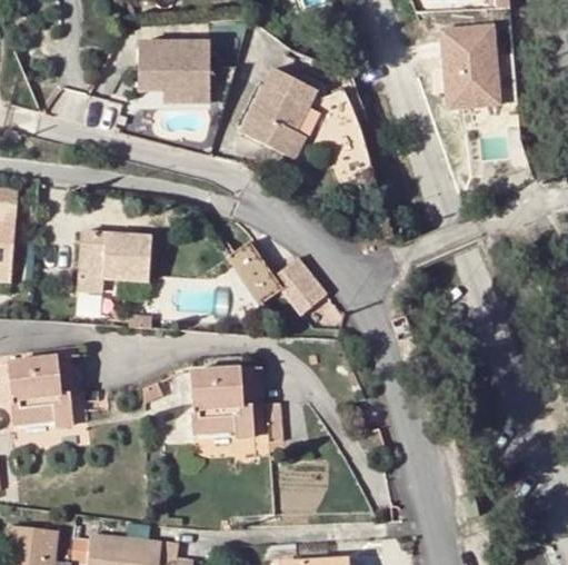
[(133,2),(121,7),(128,25),(132,25),(141,20),(133,2)]
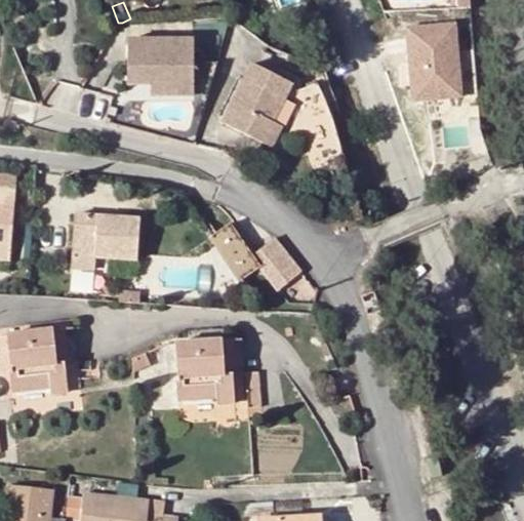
[(458,25),(409,30),(412,62),(418,62),(421,102),(465,98),(458,25)]
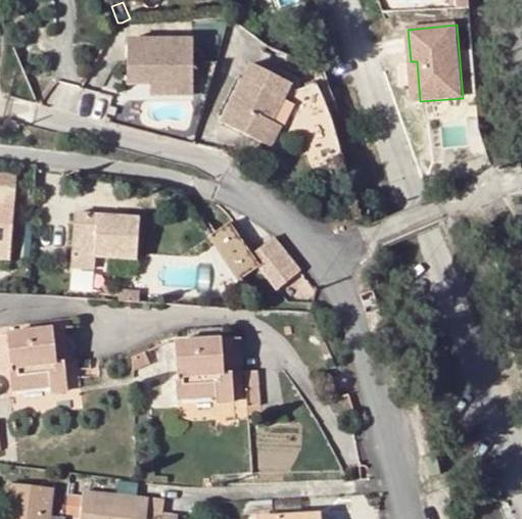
[(198,33),(132,40),(137,84),(159,82),(184,80),(185,91),(204,89),(198,33)]
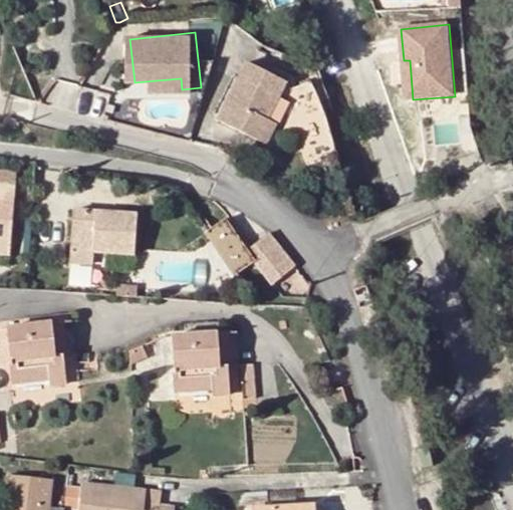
[(287,83),(249,62),(232,91),(239,95),(235,102),(228,99),(218,118),(254,139),(266,119),(278,98),(287,83)]
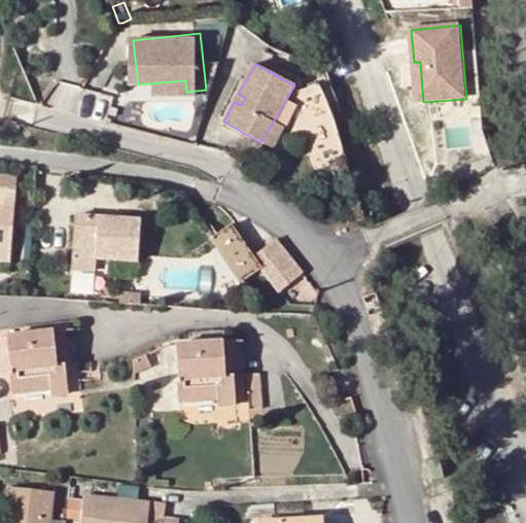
[(185,80),(161,82),(162,94),(186,92),(185,80)]
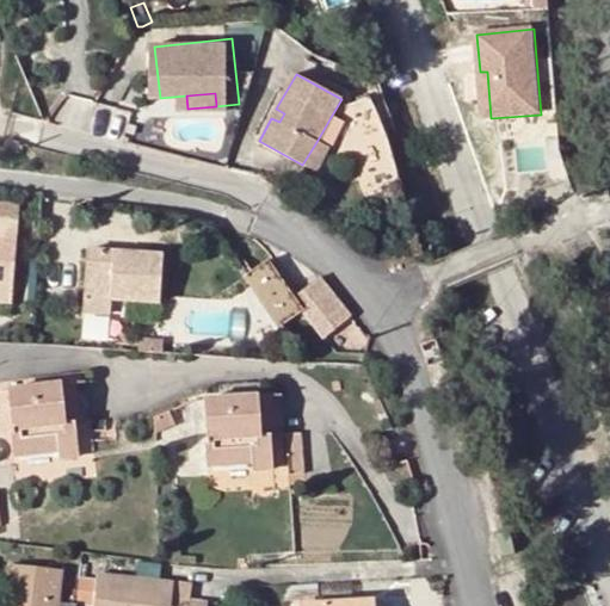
[(369,100),(344,109),(371,187),(396,178),(369,100)]
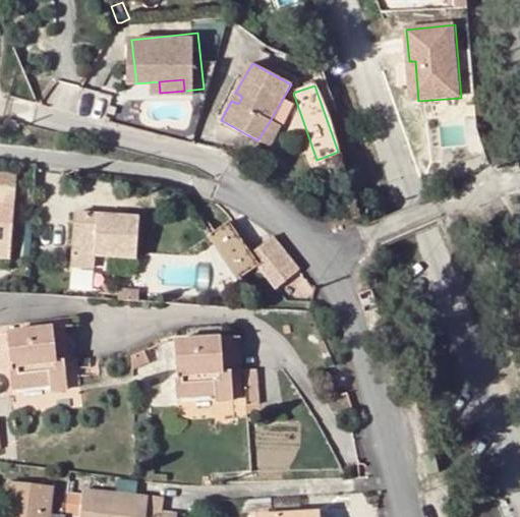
[(293,106),(282,100),(270,121),(280,127),(293,106)]
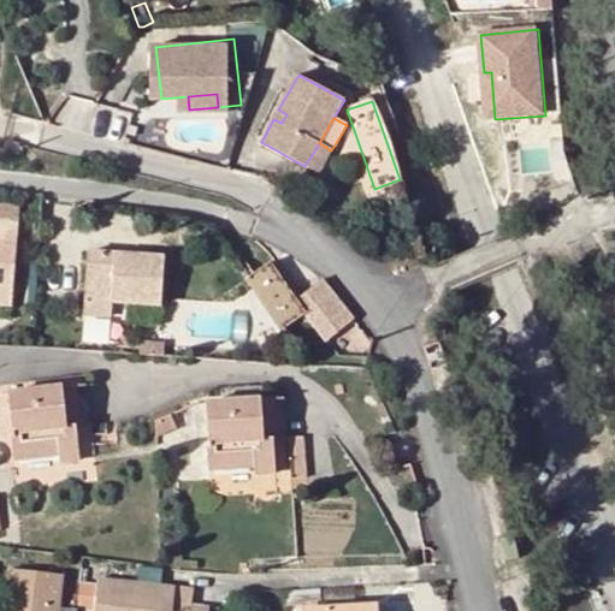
[(331,150),(319,143),(305,166),(320,176),(333,152),(331,150)]
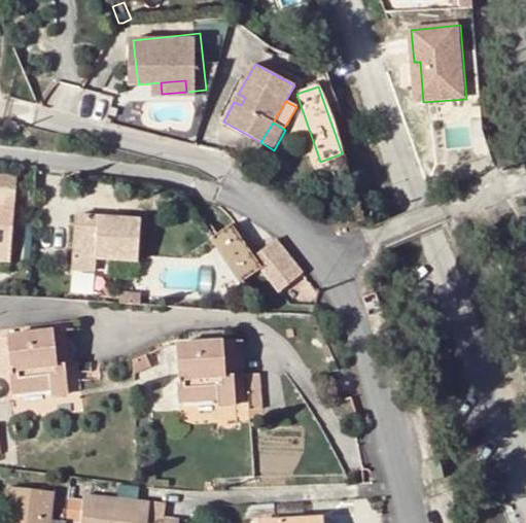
[(14,187),(0,186),(0,256),(9,257),(14,187)]
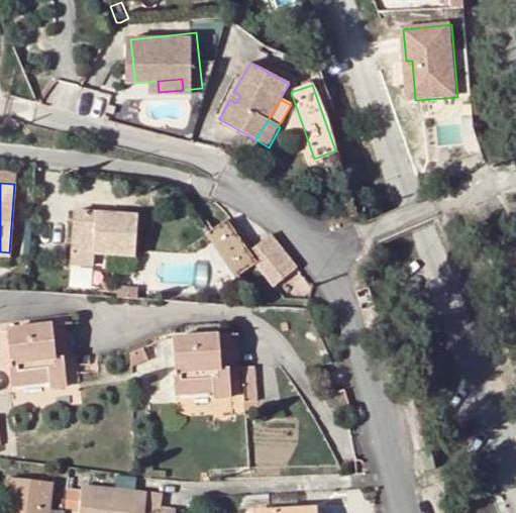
[(137,213),(76,208),(74,249),(94,250),(134,253),(137,213)]
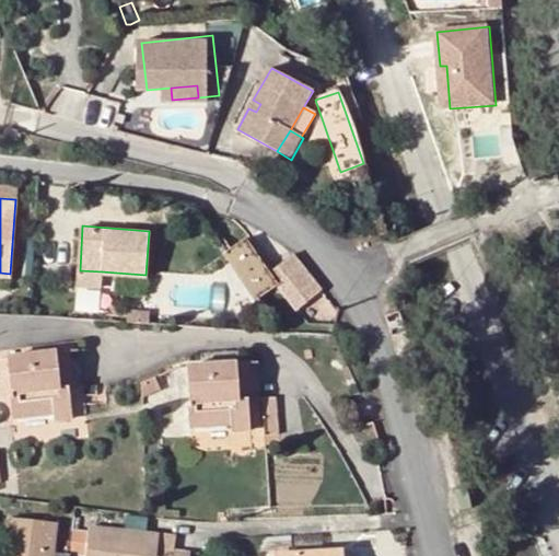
[(246,238),(226,250),(257,296),(277,282),(268,269),(246,238)]
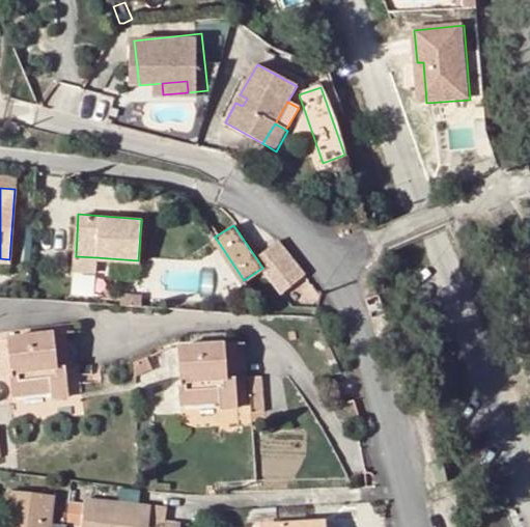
[(304,272),(276,238),(254,255),(280,290),(304,272)]
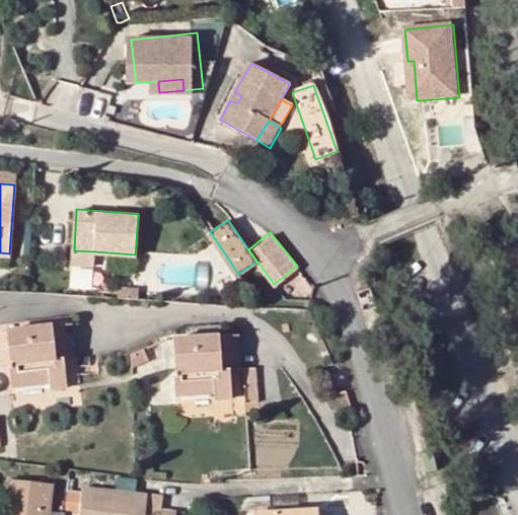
[(94,251),(74,250),(72,263),(93,264),(94,251)]
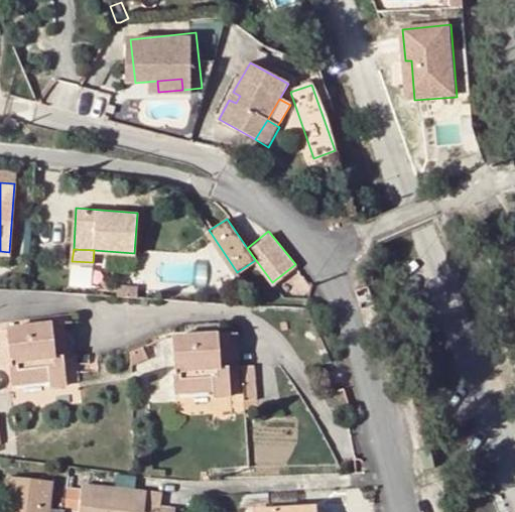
[(122,285),(121,293),(138,294),(138,287),(122,285)]
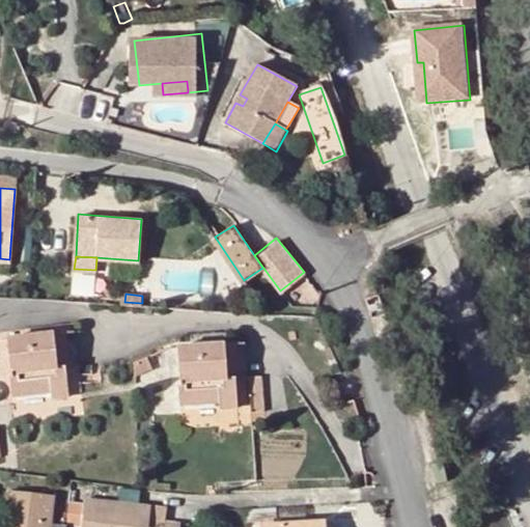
[(55,331),(9,336),(15,394),(52,390),(52,396),(70,394),(66,365),(58,365),(55,331)]
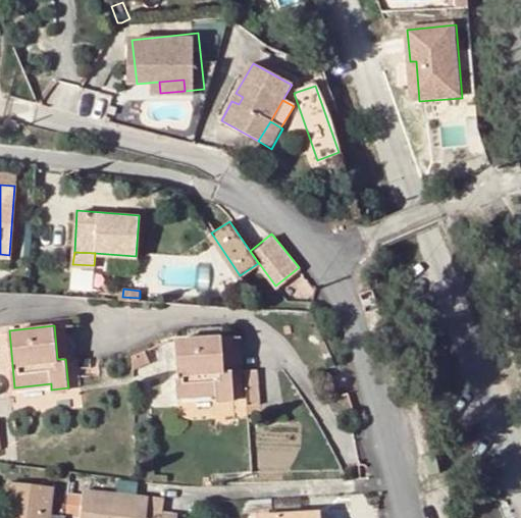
[(229,335),(175,339),(179,397),(216,395),(216,401),(233,400),(229,335)]
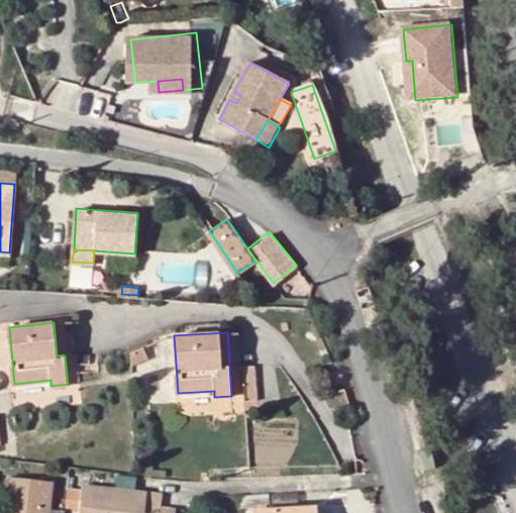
[(48,512),(53,481),(9,476),(5,512),(48,512)]
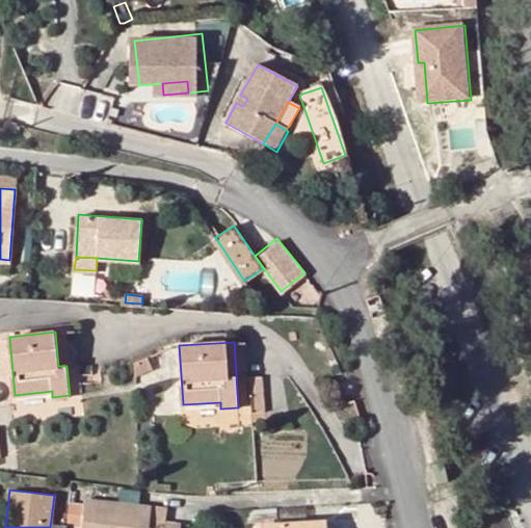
[(84,502),(71,500),(69,524),(82,525),(81,527),(178,527),(179,520),(165,519),(166,506),(84,497),(84,502)]
